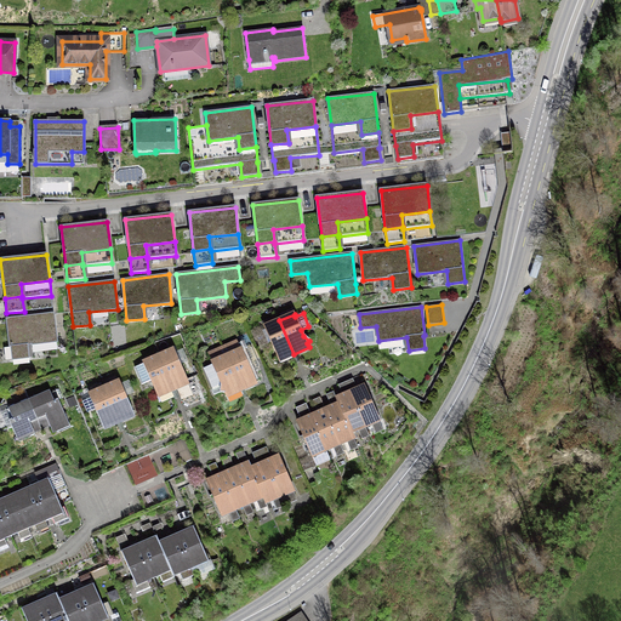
[(10,347),(11,347),(12,359),(29,358),(28,345),(57,342),(53,314),(7,319),(10,347)]
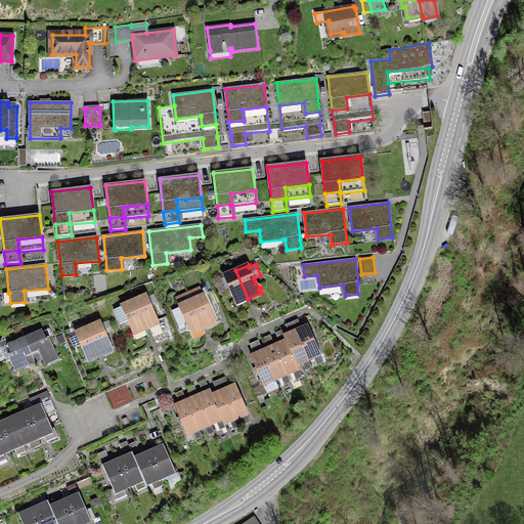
[(248,299),(235,270),(223,276),(235,304),(248,299)]
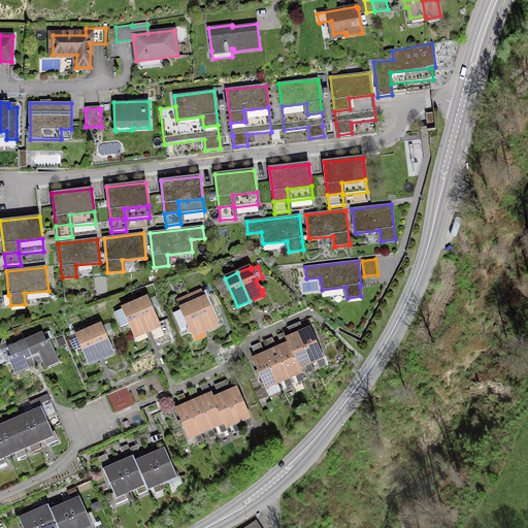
[(135,303),(147,331),(160,326),(147,297),(135,303)]
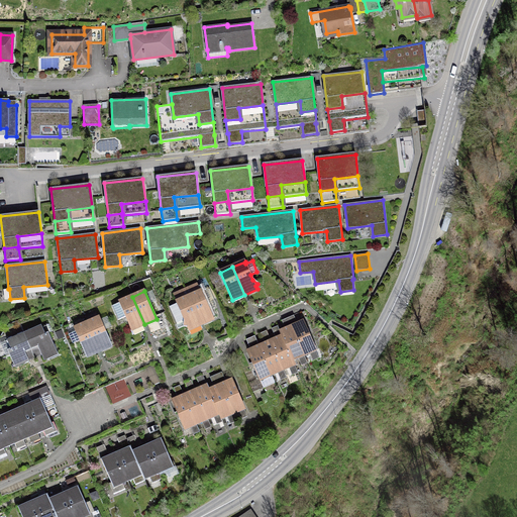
[(189,297),(201,324),(213,319),(201,291),(189,297)]
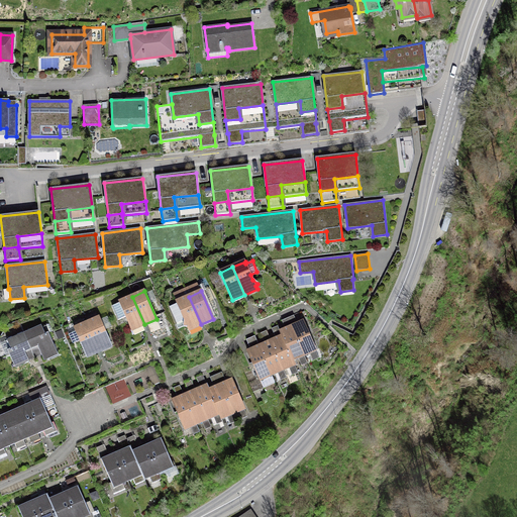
[(144,324),(132,297),(119,302),(120,302),(112,306),(118,319),(126,316),(131,330),(144,324)]
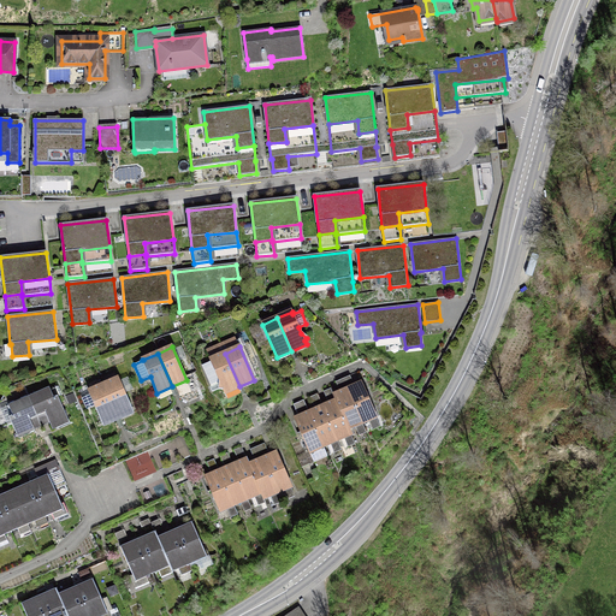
[(240,386),(225,354),(211,360),(211,361),(202,365),(211,385),(219,381),(219,389),(223,389),(225,392),(240,386)]
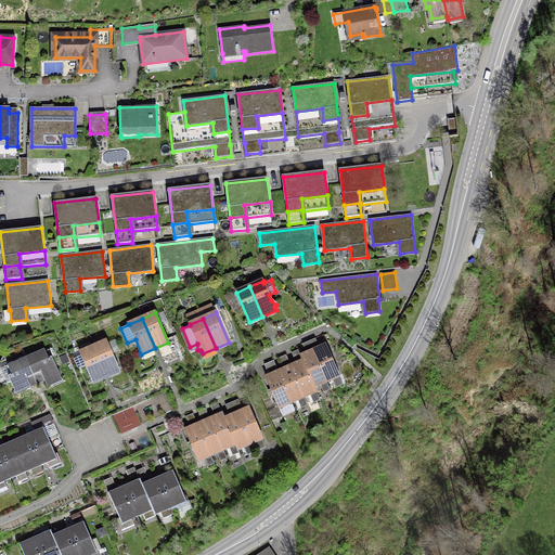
[(93,347),(106,376),(119,371),(106,341),(93,347)]
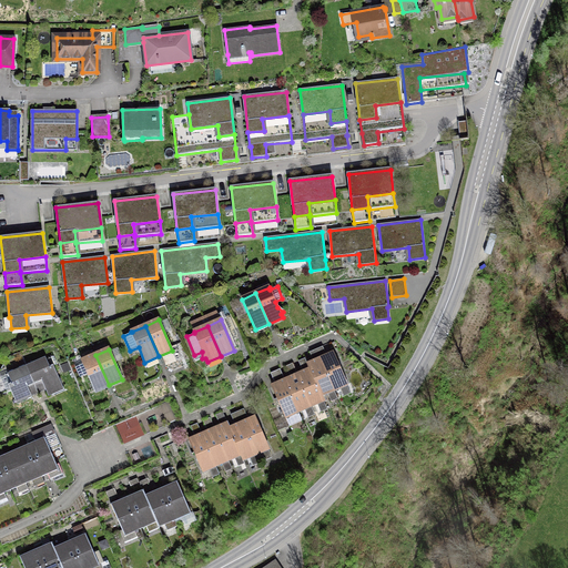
[(21,354),(3,361),(2,365),(1,368),(0,368),(0,395),(11,391),(17,404),(31,397),(29,393),(37,389),(27,366),(21,354)]
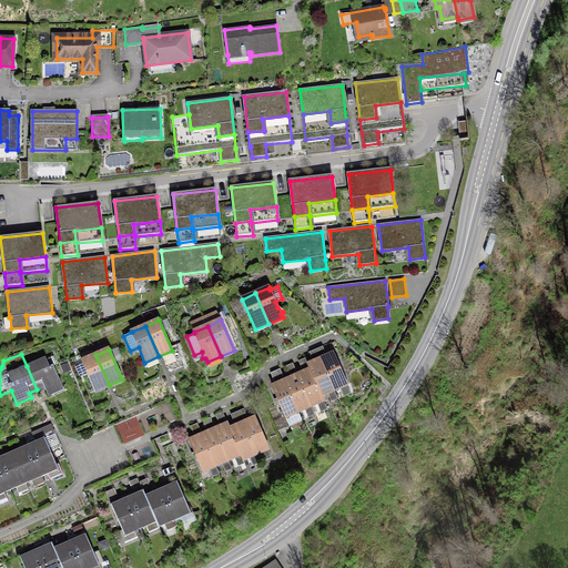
[(333,354),(321,359),(334,389),(347,384),(333,354)]
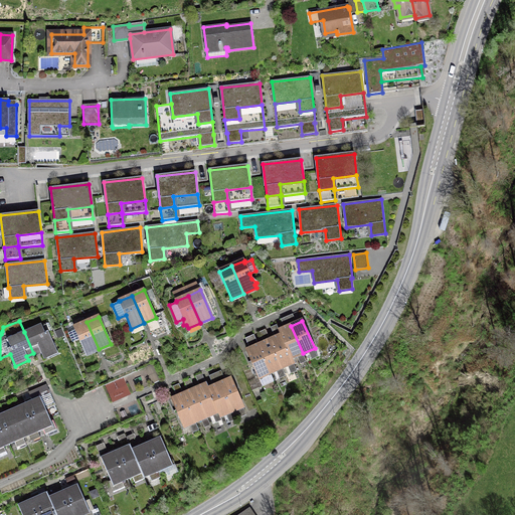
[(99,349),(87,322),(74,327),(87,355),(99,349)]
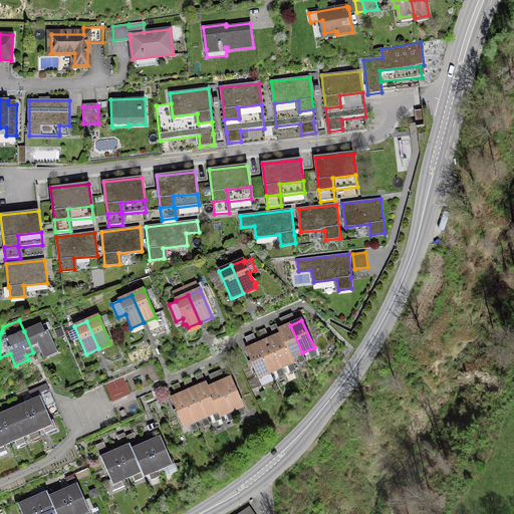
[(24,331),(33,352),(40,349),(42,353),(55,347),(48,331),(51,329),(48,322),(41,325),(41,324),(24,331)]
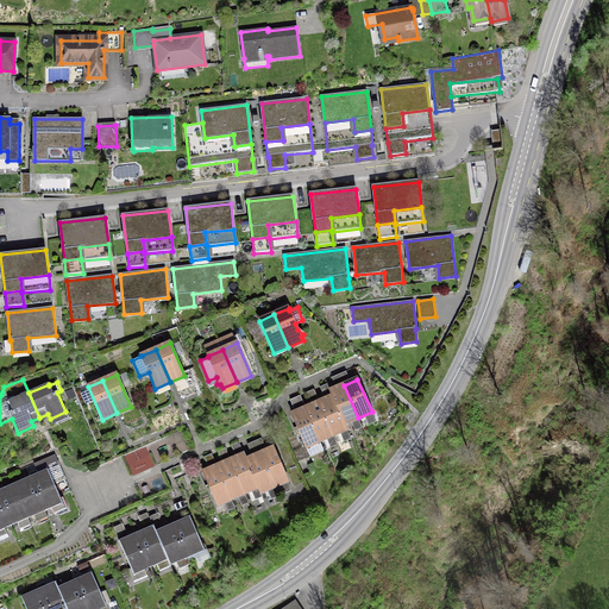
[(345,424),(358,418),(344,385),(330,391),(332,396),(345,424)]
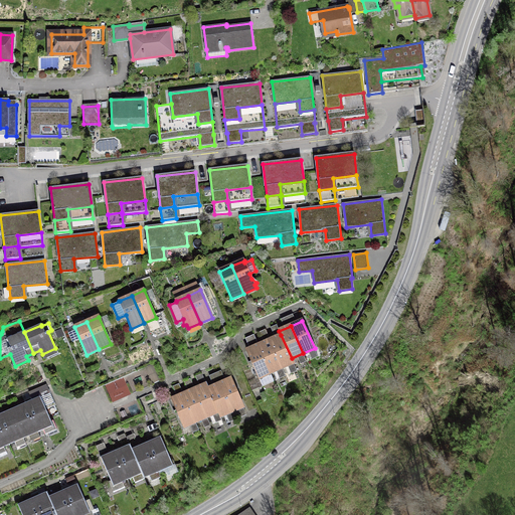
[(63,335),(60,329),(55,331),(58,338),(63,335)]
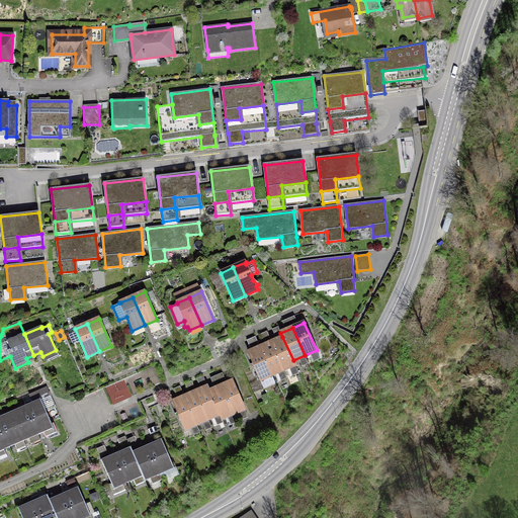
[(271,342),(283,370),(295,365),(293,360),(282,337),(271,342)]
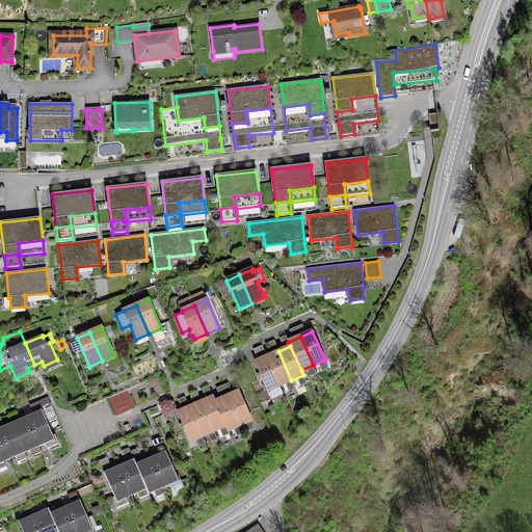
[(267,356),(280,386),(291,380),(278,351),(267,356)]
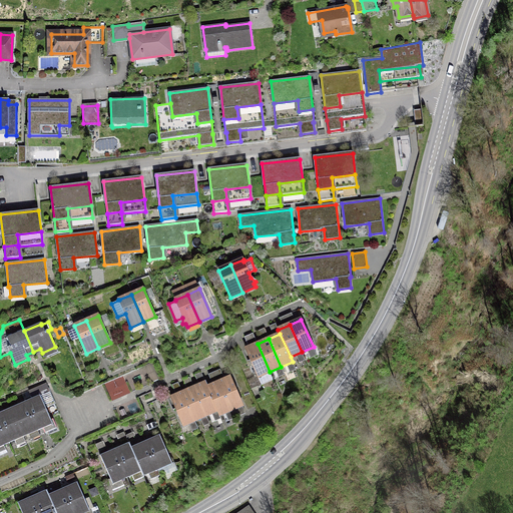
[(270,372),(258,344),(245,349),(262,385),(273,380),(269,372),(270,372)]
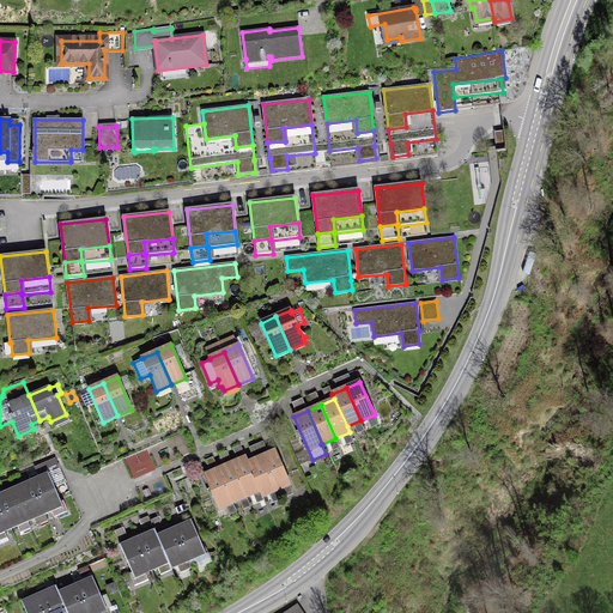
[(275,450),(261,457),(275,490),(290,484),(275,450)]
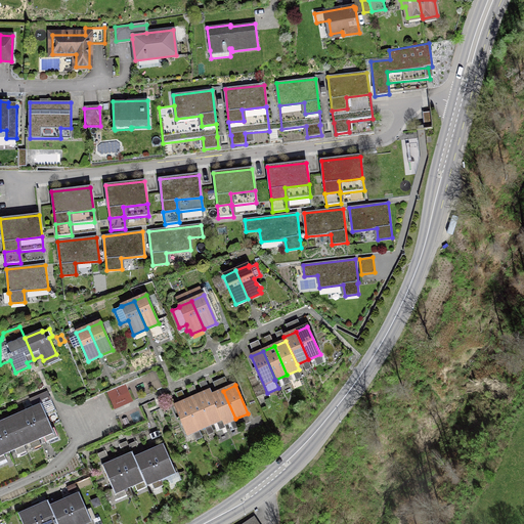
[(199,396),(211,425),(222,420),(212,395),(210,391),(199,396)]
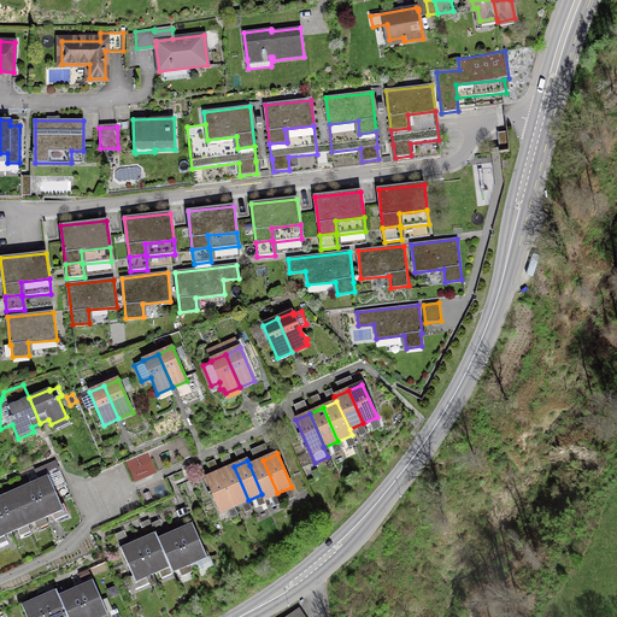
[(264,499),(277,493),(263,460),(250,465),(262,494),(264,499)]
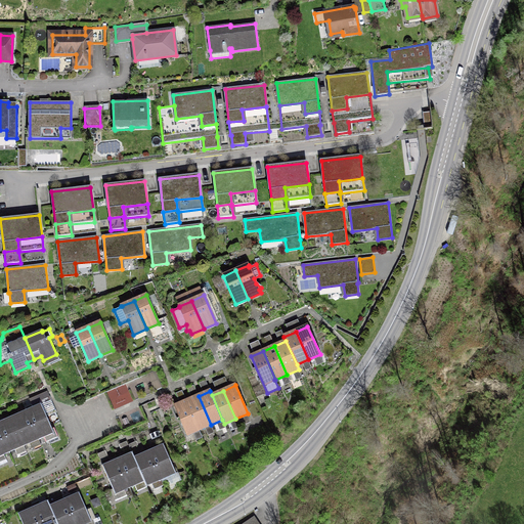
[(186,401),(199,429),(211,425),(199,396),(186,401)]
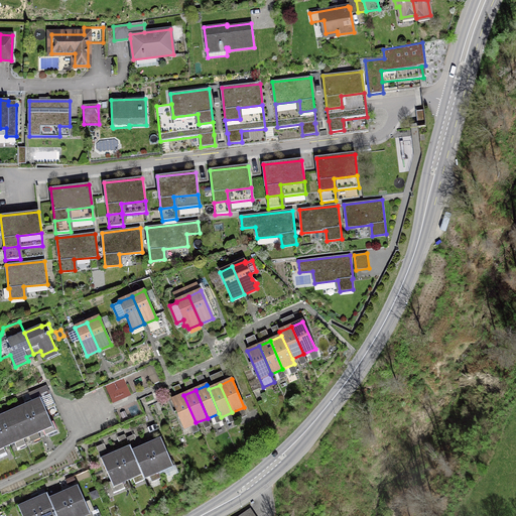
[(196,422),(183,395),(172,400),(184,427),(196,422)]
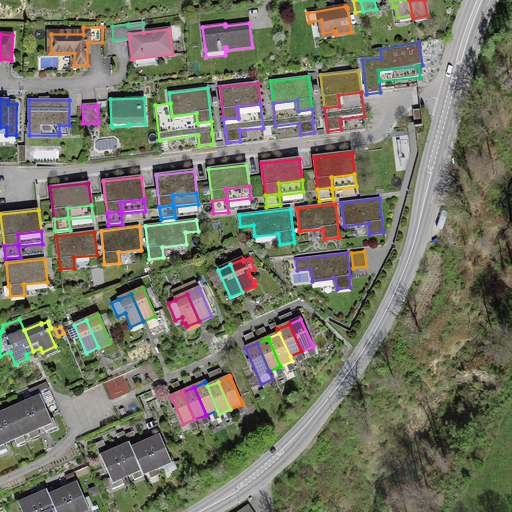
[(25,401),(38,429),(43,427),(45,433),(48,431),(49,434),(58,430),(53,418),(50,419),(40,395),(25,401)]
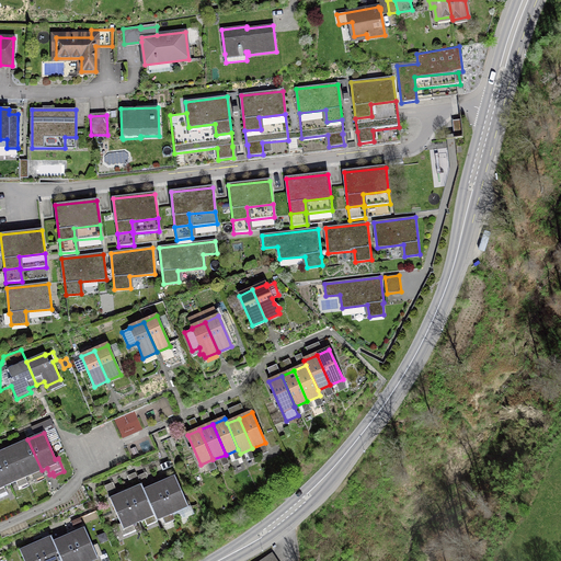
[(42,470),(27,439),(12,447),(25,477),(42,470)]
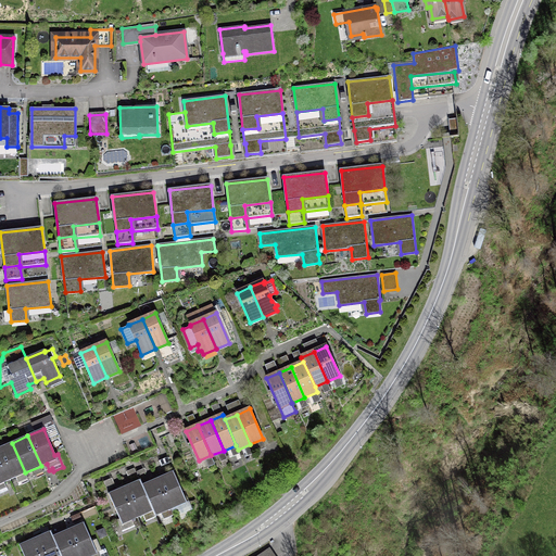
[(0,447),(0,456),(10,480),(25,472),(12,443),(0,447)]
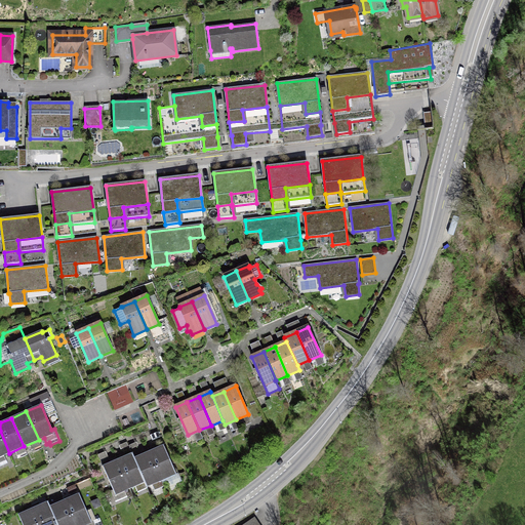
[(9,453),(0,431),(0,467),(7,463),(4,455),(9,453)]
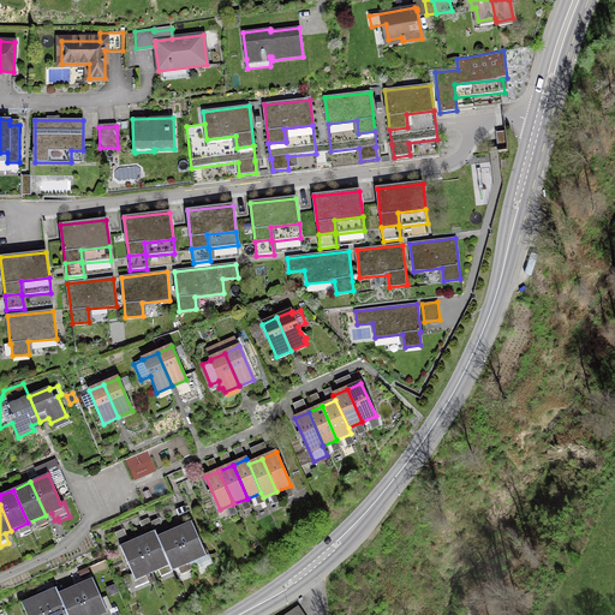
[(191,521),(174,530),(189,563),(207,555),(191,521)]
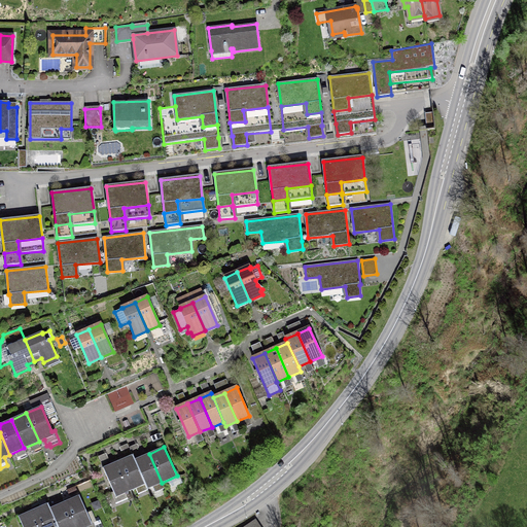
[(147,489),(162,483),(149,454),(135,460),(145,484),(147,489)]
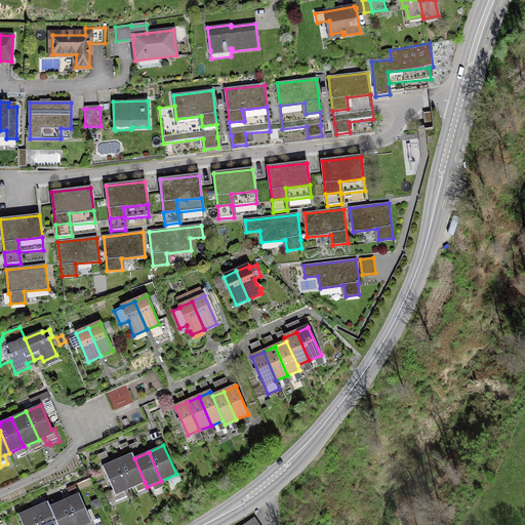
[(132,453),(118,460),(130,488),(145,482),(134,458),(132,453)]
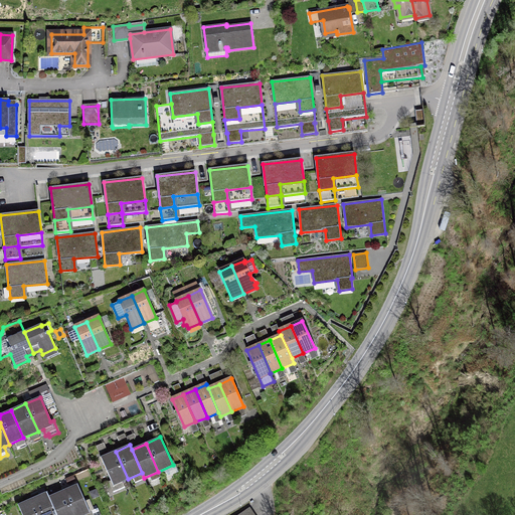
[(113,486),(128,479),(116,452),(101,458),(113,486)]
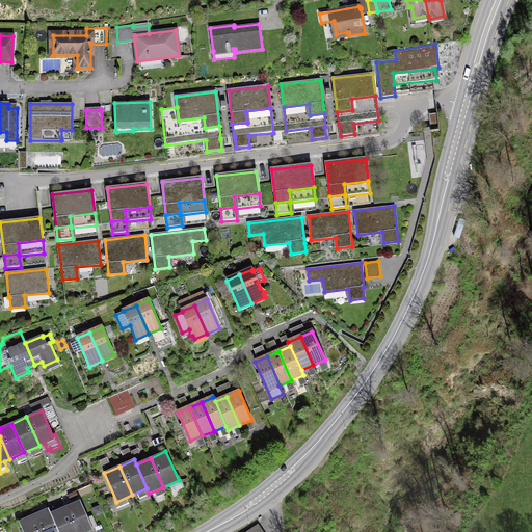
[(80,501),(64,507),(75,531),(86,531),(92,530),(92,531),(103,531),(101,525),(92,529),(80,501)]
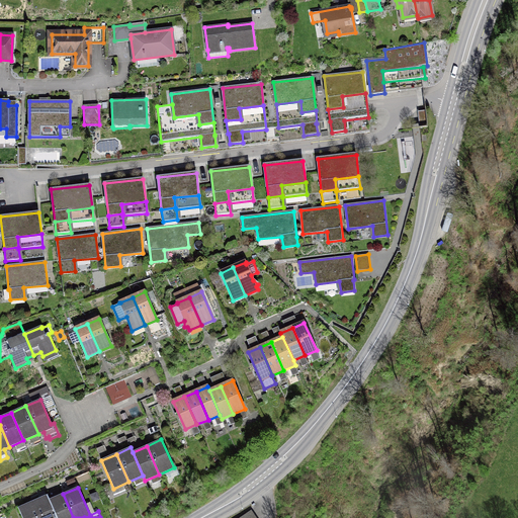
[(73,517),(63,494),(49,500),(57,517),(73,517)]
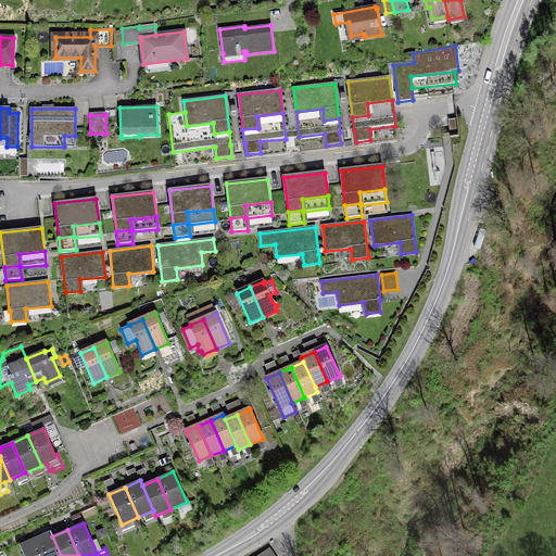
[(50,532),(35,539),(42,555),(61,555),(52,536),(50,532)]
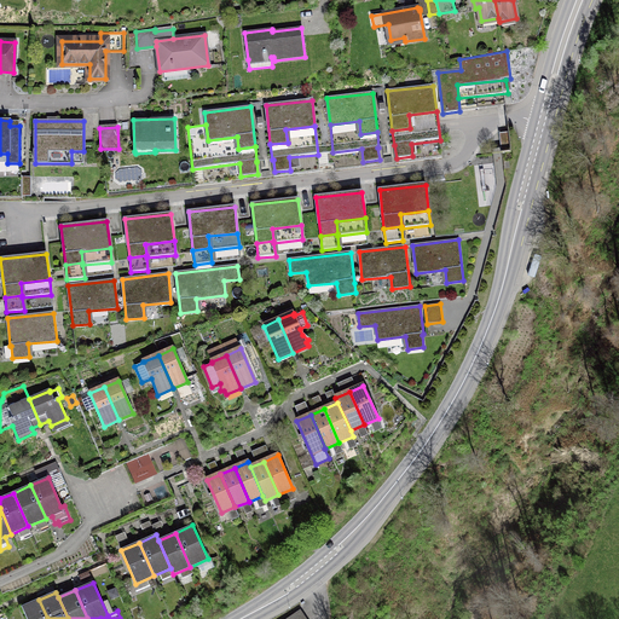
[(27,618),(47,618),(39,600),(22,607),(27,618)]
